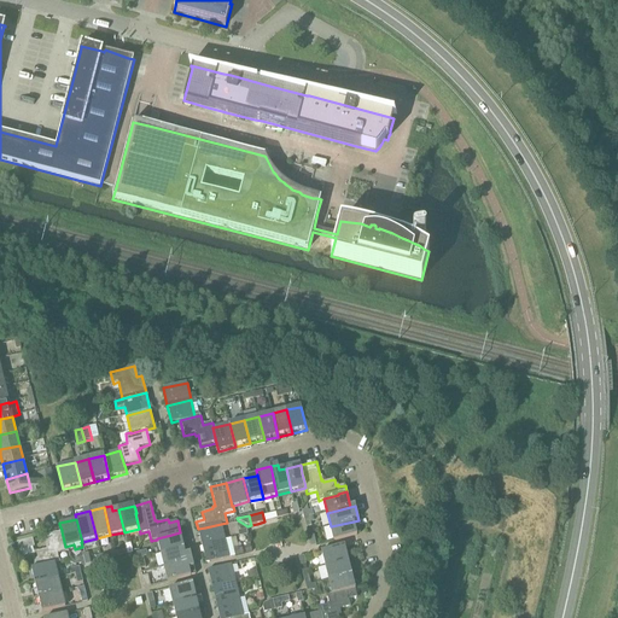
[(354,522),(331,526),(334,542),(357,536),(354,522)]
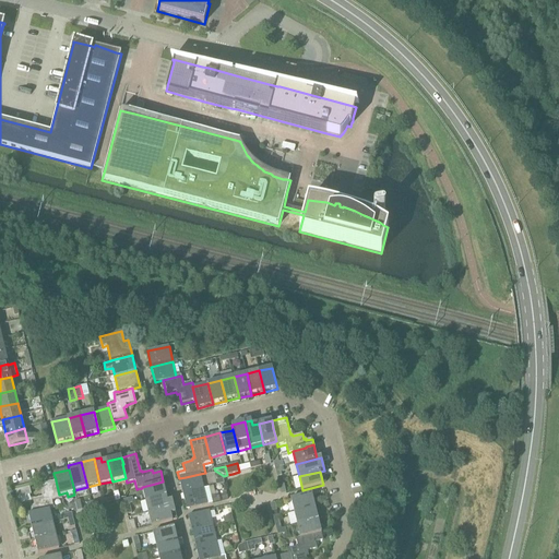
[(179,478),(183,495),(204,489),(200,474),(186,477),(179,478)]
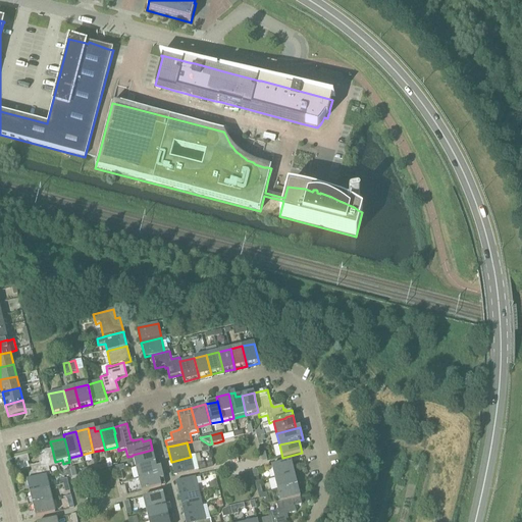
[(28,473),(30,480),(34,479),(46,476),(50,475),(49,468),(56,466),(55,462),(52,449),(39,453),(41,462),(39,462),(39,464),(31,466),(32,472),(28,473)]
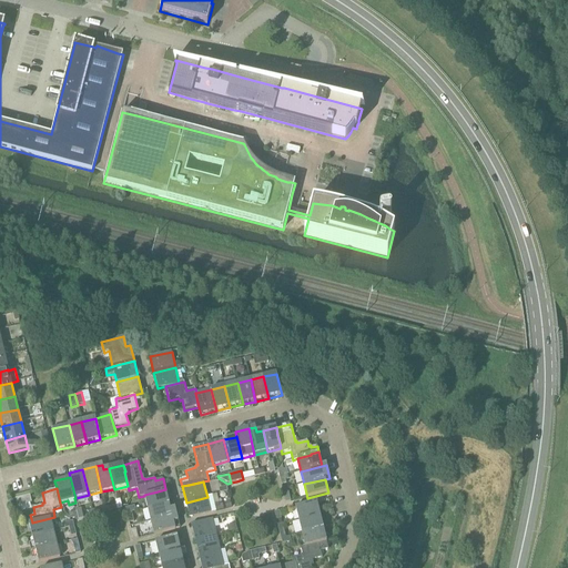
[(148,508),(169,503),(165,489),(158,492),(144,495),(144,496),(148,508)]
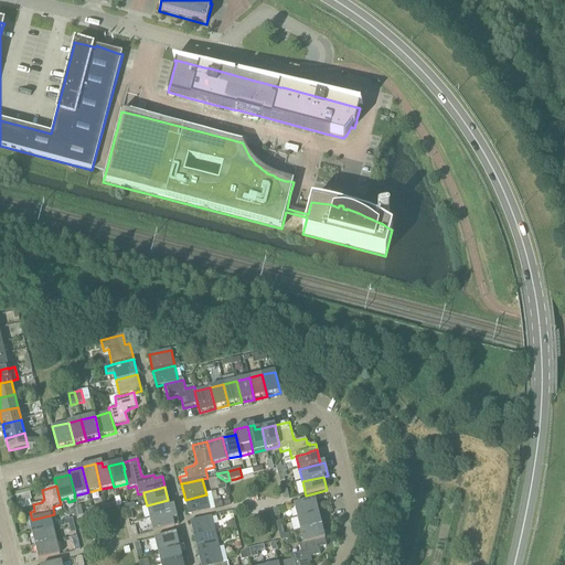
[(30,492),(16,497),(18,503),(32,500),(30,492)]
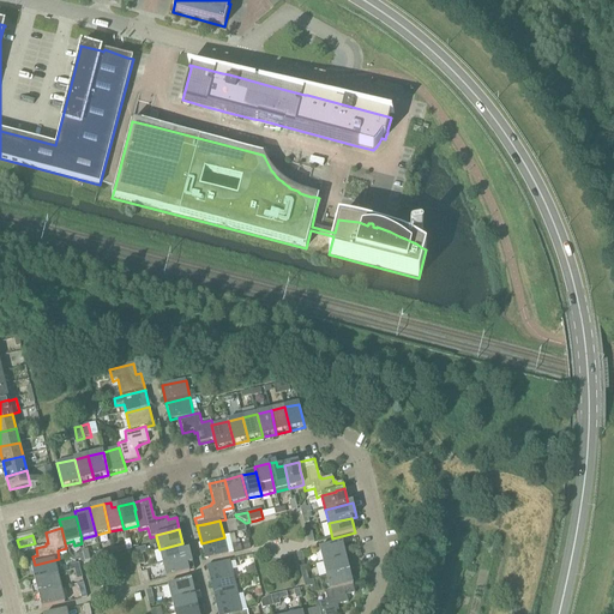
[(224,537),(202,543),(205,560),(234,553),(242,551),(241,545),(236,545),(232,545),(229,536),(224,537)]
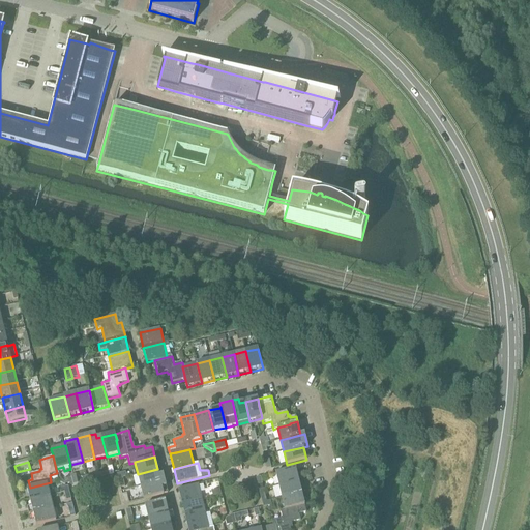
[(141,487),(160,481),(165,480),(164,474),(159,476),(157,469),(138,474),(141,487)]
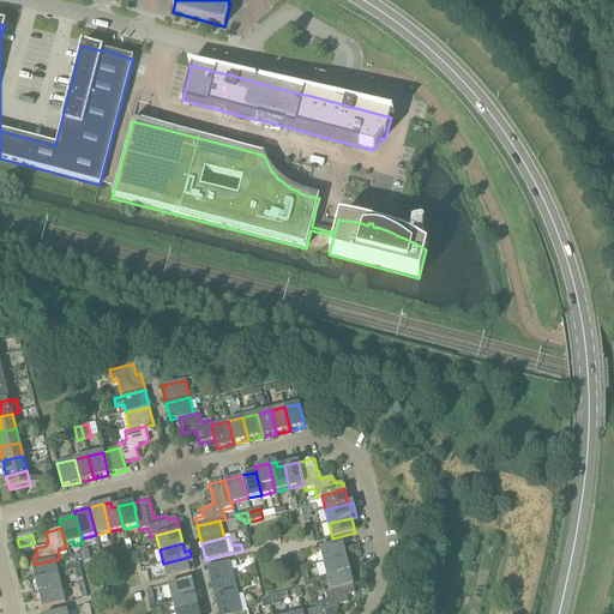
[(324,563),(347,558),(343,543),(320,548),(324,563)]
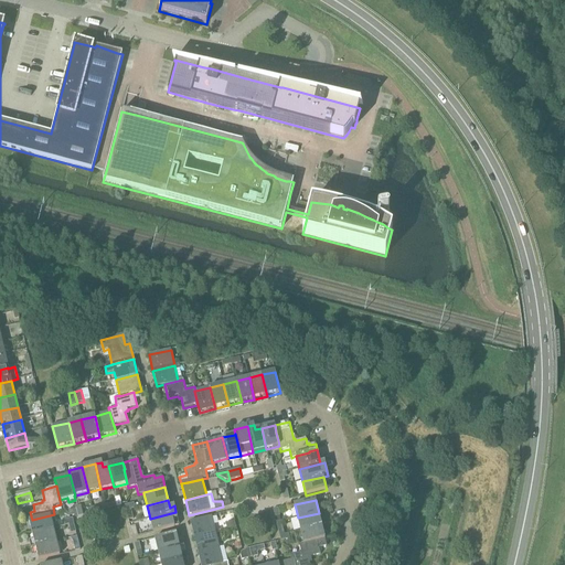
[(178,520),(176,512),(171,513),(150,519),(153,532),(174,528),(173,521),(178,520)]
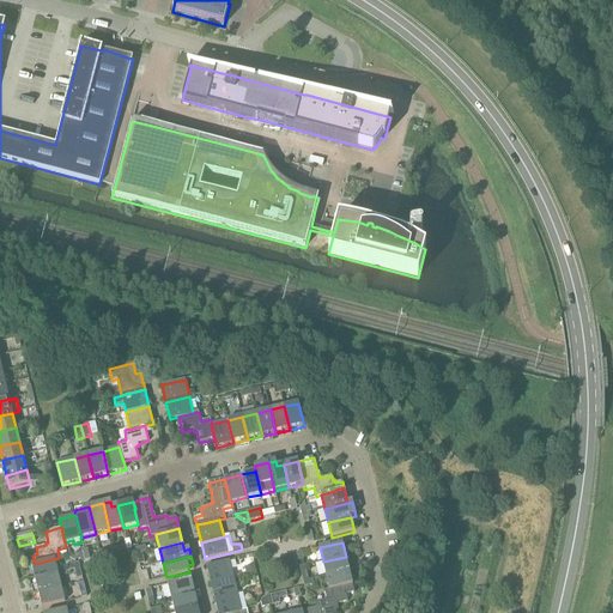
[(326,576),(350,570),(346,557),(323,562),(326,576)]
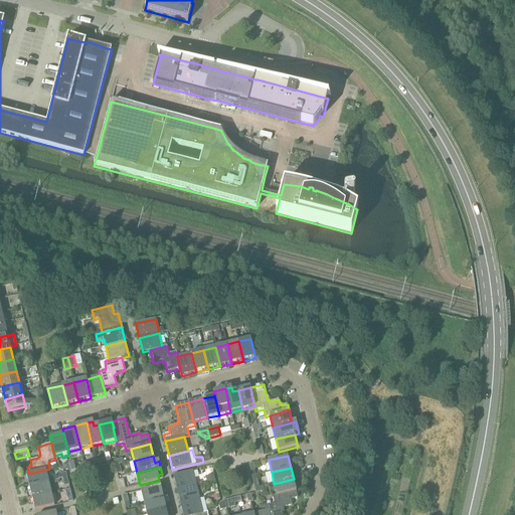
[(26,475),(29,487),(48,482),(45,470),(33,473),(29,474),(26,475)]
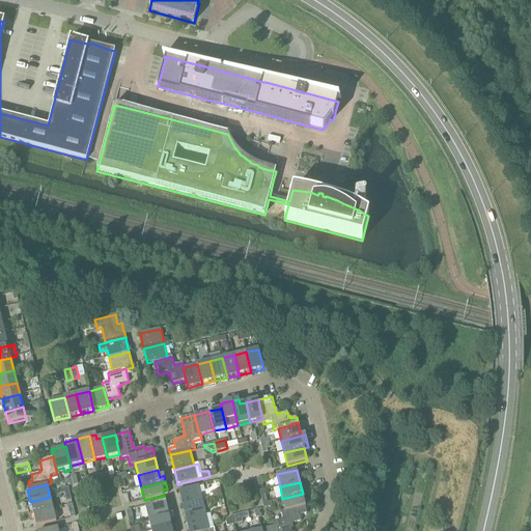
[(198,485),(178,491),(183,505),(202,500),(198,485)]
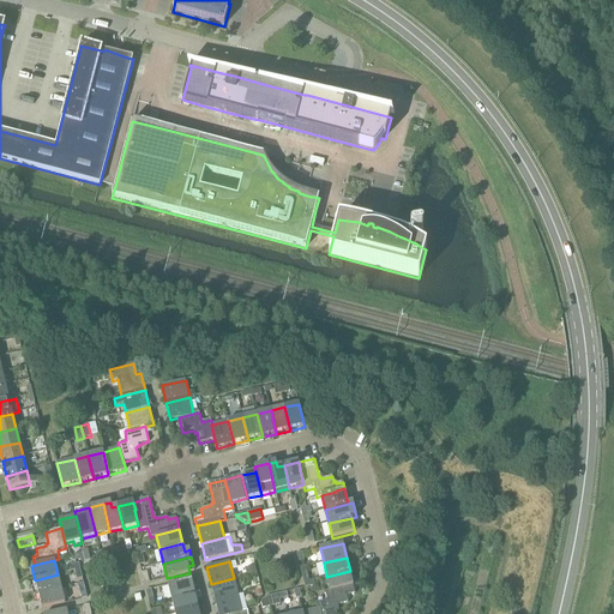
[(354,585),(350,571),(326,577),(330,591),(344,588),(354,585)]
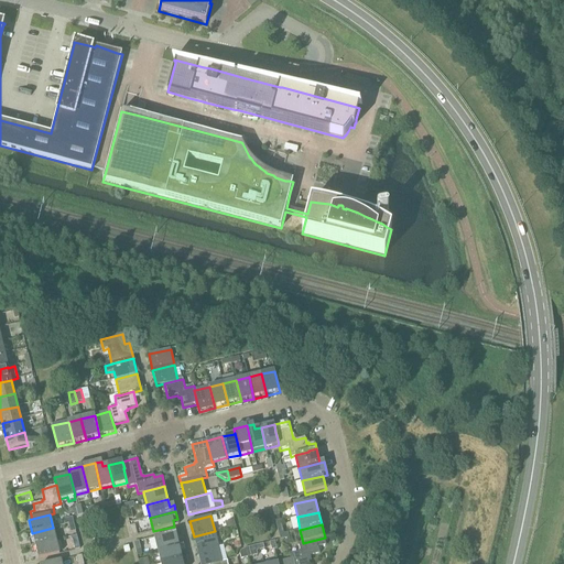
[(56,541),(53,528),(32,533),(35,546),(56,541)]
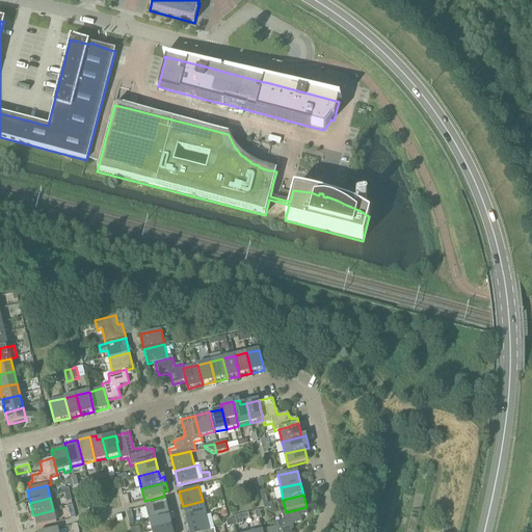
[(206,515),(203,501),(183,506),(186,521),(206,515)]
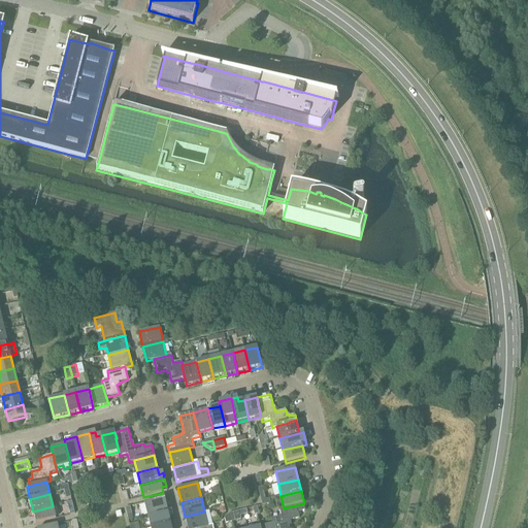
[(147,516),(168,510),(165,498),(144,503),(147,516)]
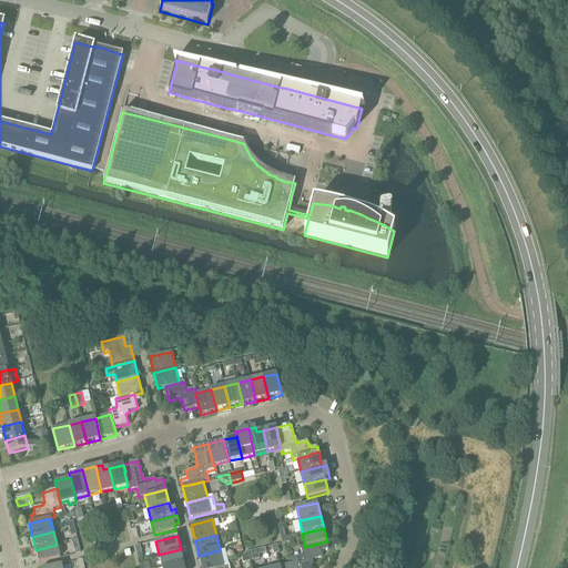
[(295,567),(311,567),(311,566),(314,566),(313,560),(323,558),(321,550),(328,548),(327,541),(318,544),(305,547),(301,548),(303,556),(294,558),(295,564),(295,567)]
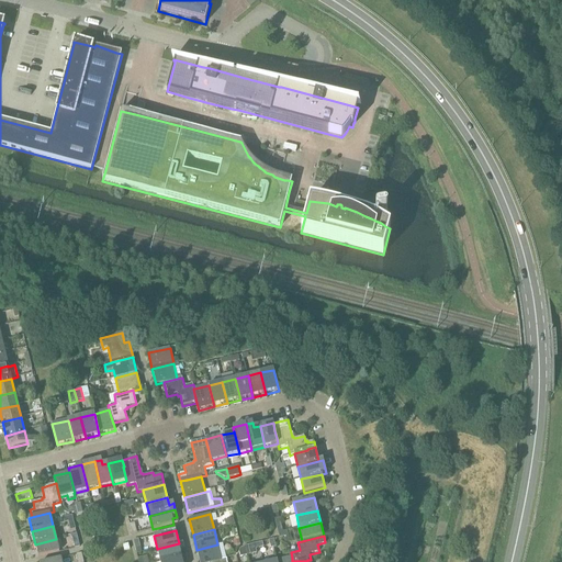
[(59,552),(56,539),(35,544),(38,558),(59,552)]
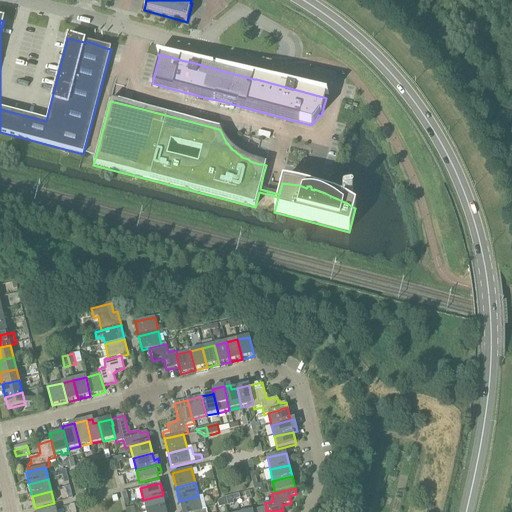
[(240,499),(239,494),(226,497),(228,505),(234,504),(233,500),(240,499)]
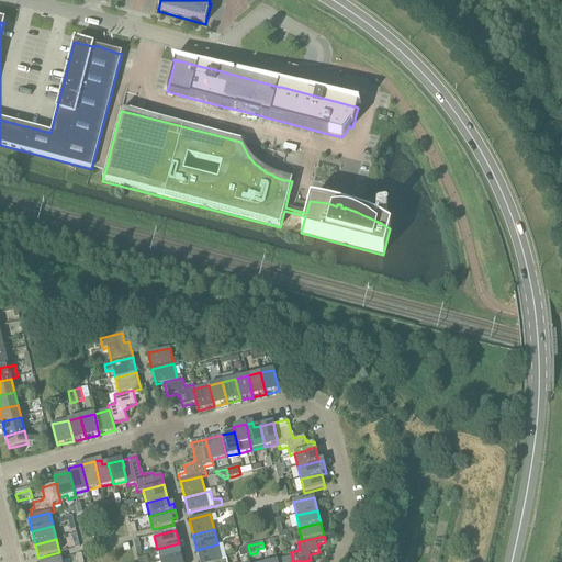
[(160,561),(182,557),(179,543),(157,549),(160,561)]
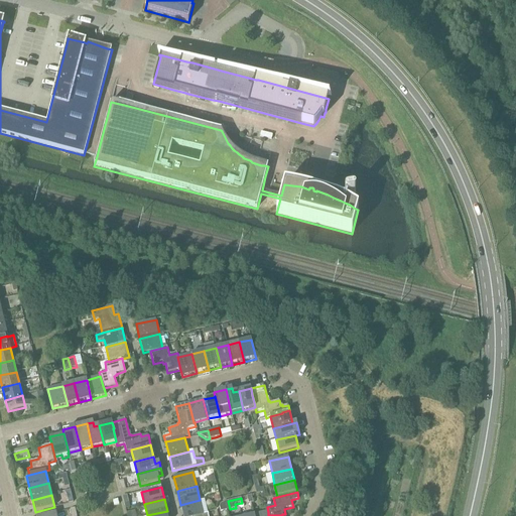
[(200,500),(180,505),(182,515),(199,515),(204,515),(200,500)]
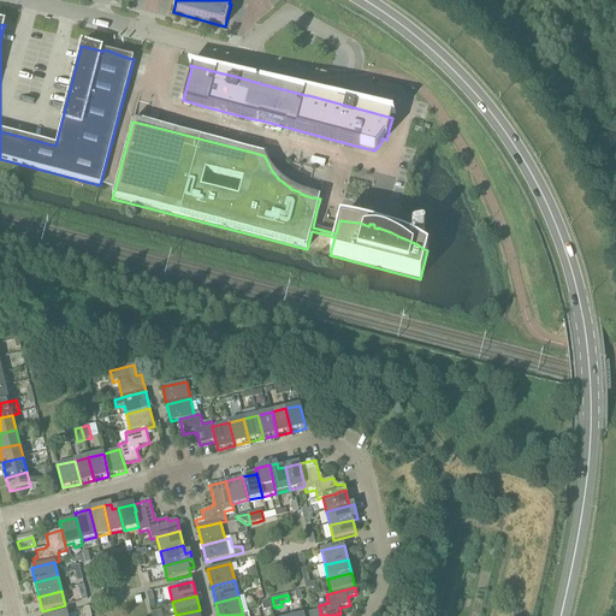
[(264,611),(274,608),(272,598),(267,599),(267,600),(264,602),(262,605),(264,611)]
